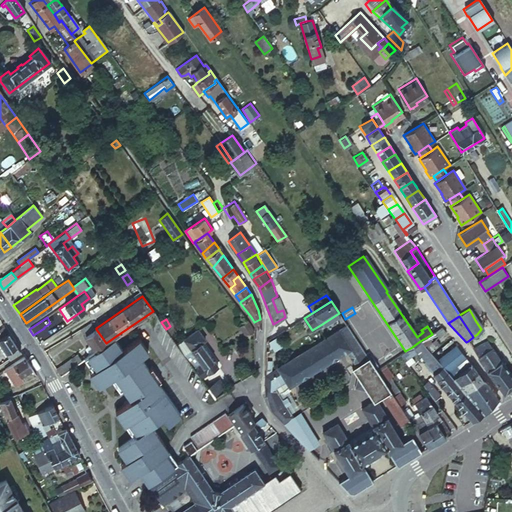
[(244,337),(253,332),(247,322),(238,327),(244,337)]
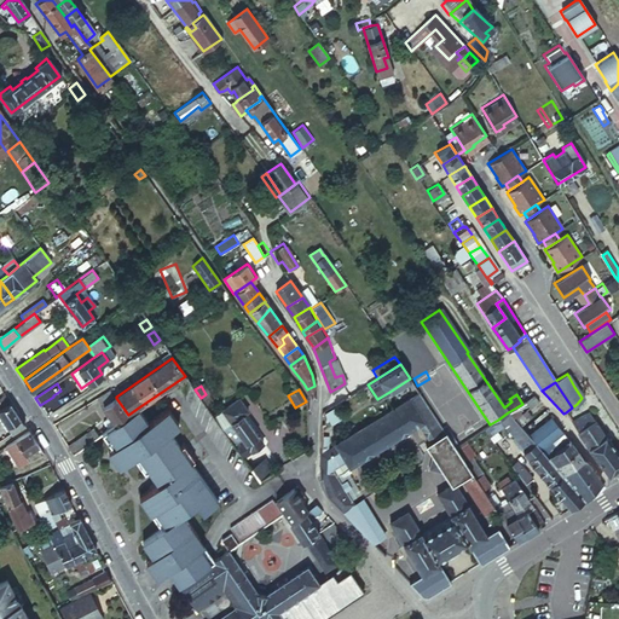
[(103,422),(108,429),(128,415),(116,398),(114,399),(109,392),(97,399),(110,417),(103,422)]
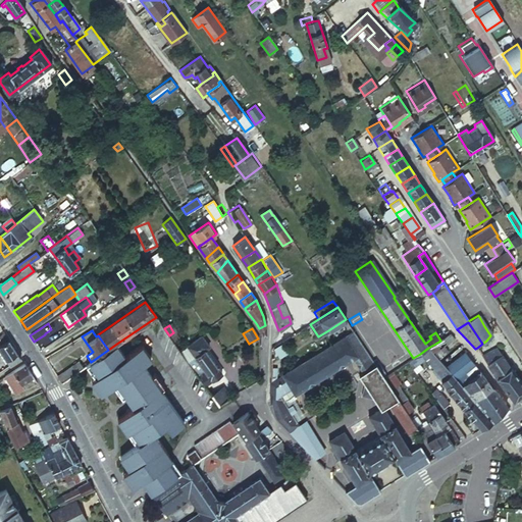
[(281,374),(282,375),(279,377),(270,382),(269,400),(271,405),(276,419),(288,430),(298,425),(280,399),(293,392),(293,393),(351,358),(360,373),(366,382),(361,393),(372,393),(381,407),(368,415),(379,433),(380,434),(377,436),(379,439),(358,452),(357,449),(355,450),(354,449),(343,431),(327,440),(355,483),(344,490),(354,503),(360,503),(380,490),(368,472),(394,457),(405,475),(429,461),(420,446),(413,450),(409,442),(406,445),(383,407),(387,404),(407,434),(417,428),(407,413),(401,403),(383,378),(376,366),(353,330),(281,374)]
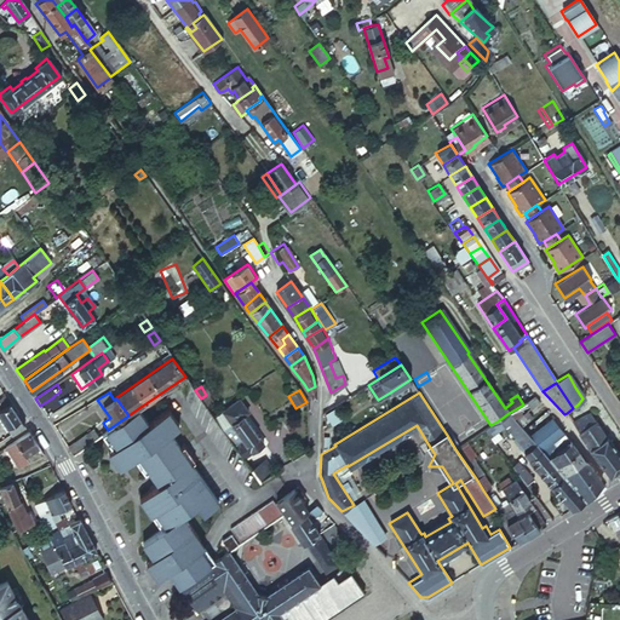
[(201,399),(206,406),(212,401),(206,395),(201,399)]
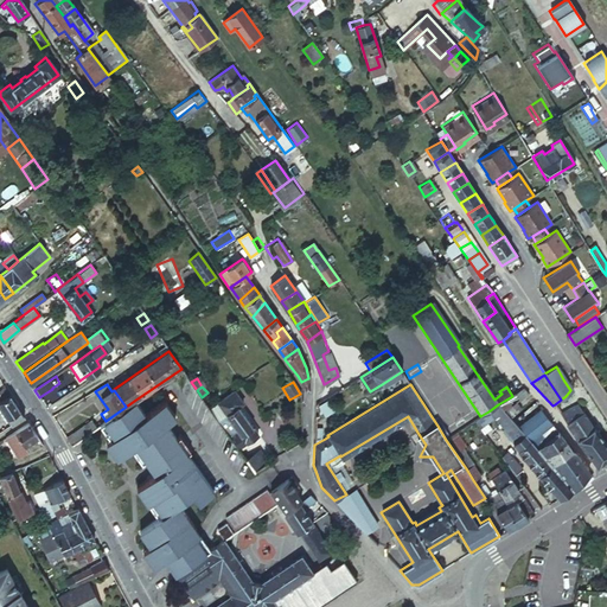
[(519,401),(528,394),(523,388),(515,394),(519,401)]
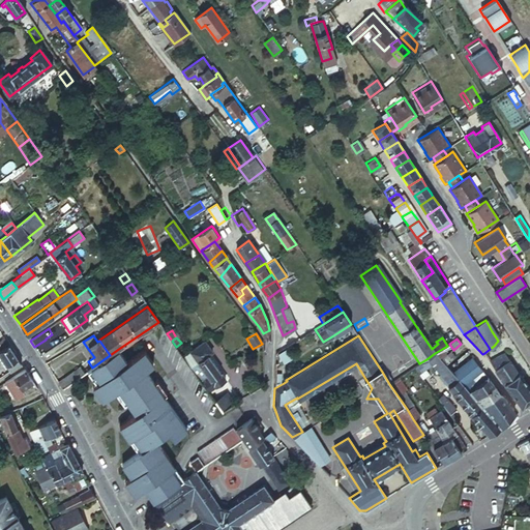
[(0,349),(9,345),(6,341),(0,343),(0,349)]
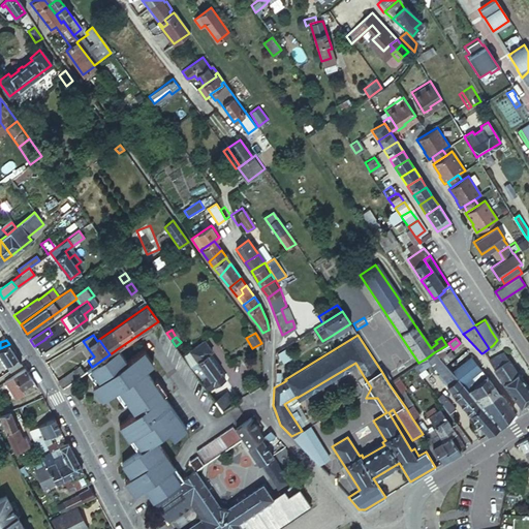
[(189,367),(207,392),(224,379),(207,354),(211,351),(204,341),(189,350),(196,362),(189,367)]
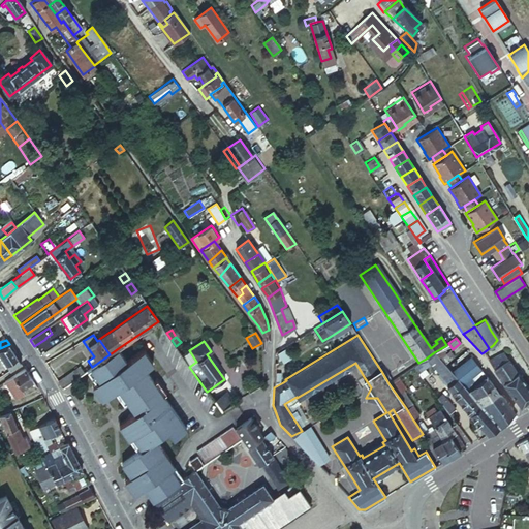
[(10,370),(22,363),(12,347),(9,344),(0,348),(0,353),(7,365),(10,370)]
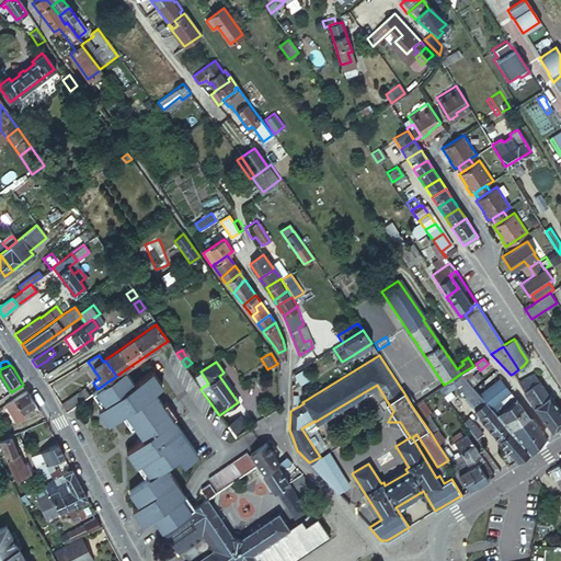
[(302,367),(292,374),(297,382),(309,376),(302,367)]
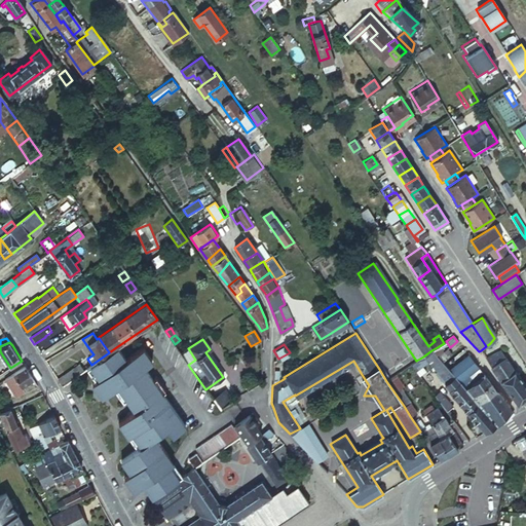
[(439,346),(431,350),(436,355),(440,352),(442,350),(439,346)]
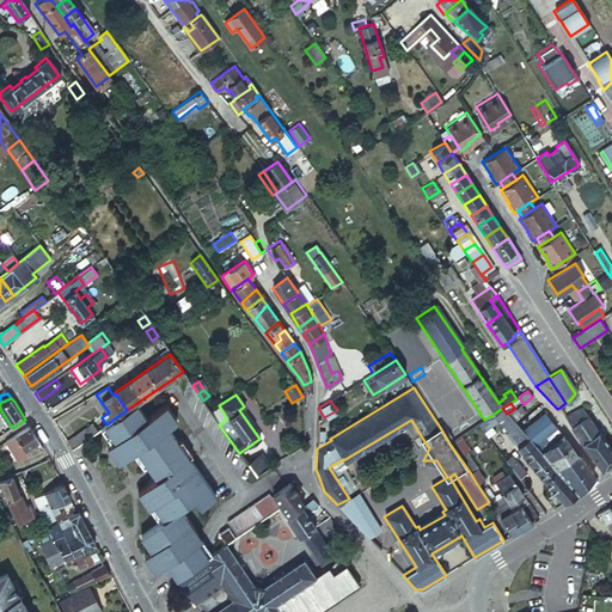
[(165,564),(176,579),(210,555),(179,510),(195,500),(200,508),(216,496),(190,458),(179,444),(169,429),(178,422),(166,405),(146,420),(135,404),(127,410),(106,424),(101,429),(111,442),(106,446),(117,461),(132,452),(142,467),(146,465),(157,478),(138,491),(159,522),(140,536),(151,551),(142,556),(153,571),(165,564)]
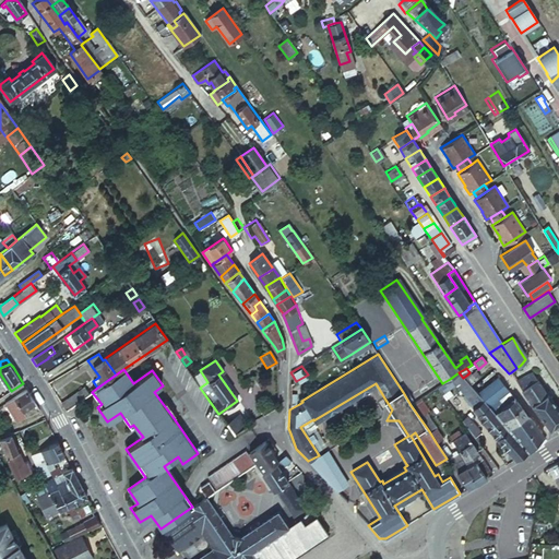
[(207,382),(200,370),(192,377),(200,388),(207,382)]
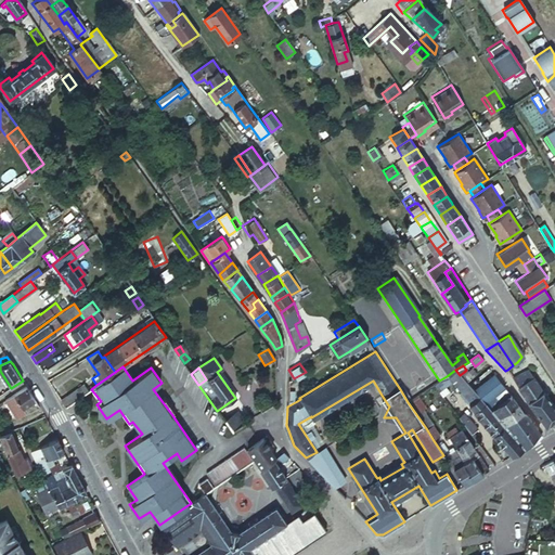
[(447,376),(460,392),(468,385),(466,382),(460,375),(455,370),(447,376)]
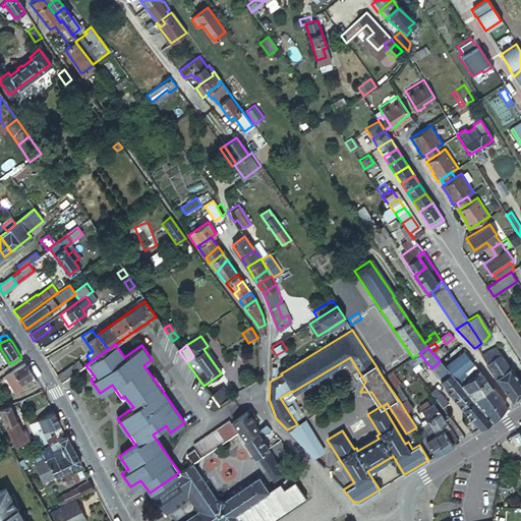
[(436,349),(431,352),(438,358),(444,353),(443,352),(440,349),(438,347),(436,349)]
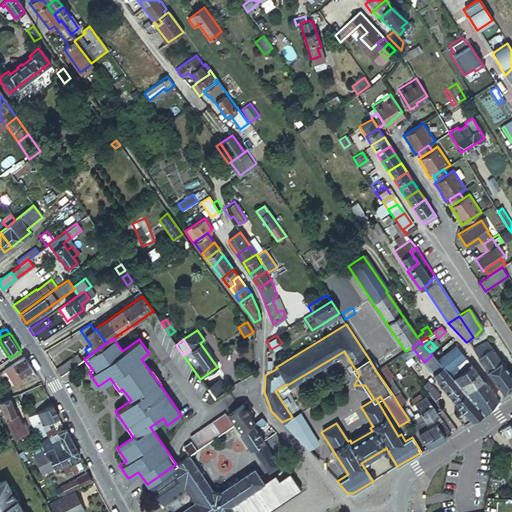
[(487,370),(503,391),(504,394),(510,388),(511,385),(511,375),(500,360),(491,346),(490,347),(486,341),(474,349),(472,349),(487,370)]
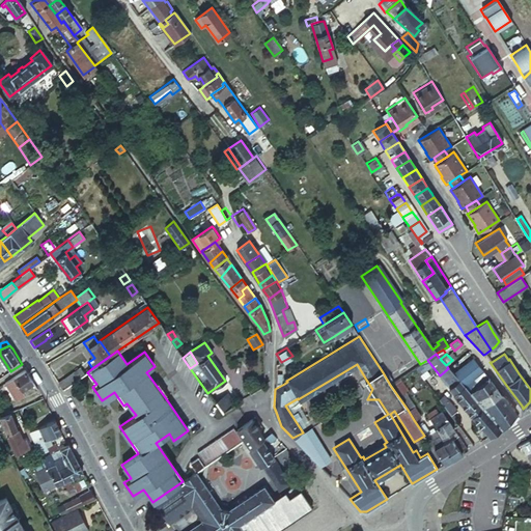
[(472,359),(453,374),(465,387),(482,372),(472,359)]
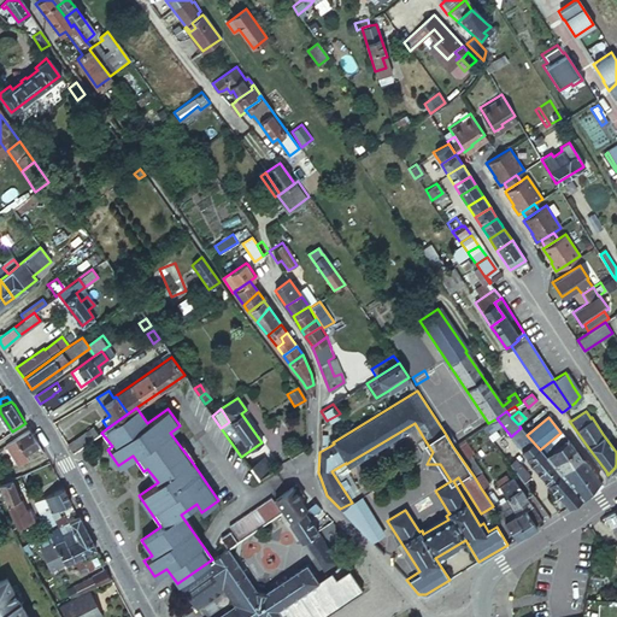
[(459,424),(445,433),(453,447),(468,438),(459,424)]
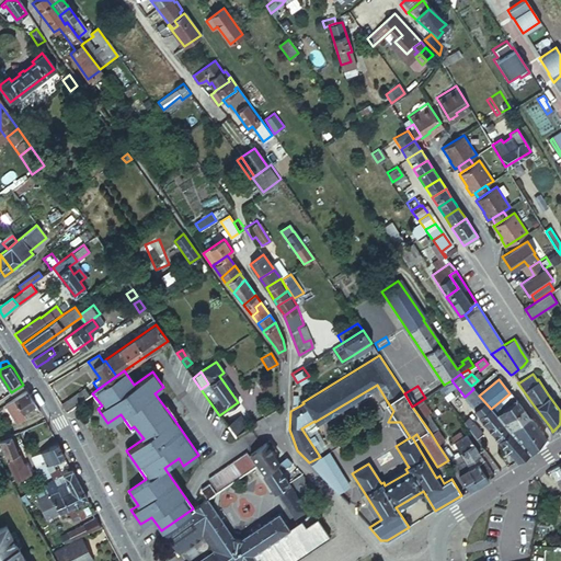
[(61,405),(65,413),(89,397),(87,393),(83,389),(61,405)]
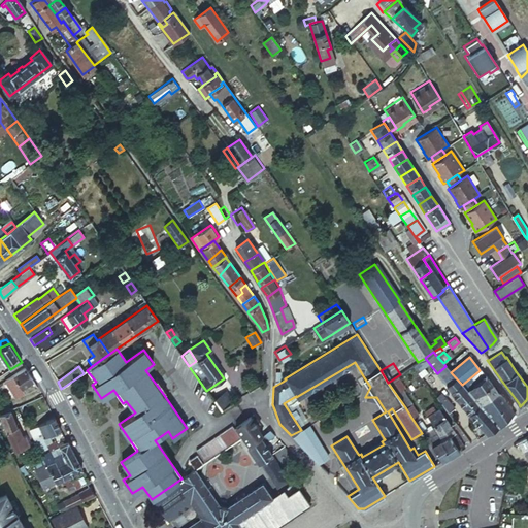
[(446,366),(437,373),(440,375),(438,376),(451,392),(457,400),(467,391),(462,385),(451,372),(446,366)]
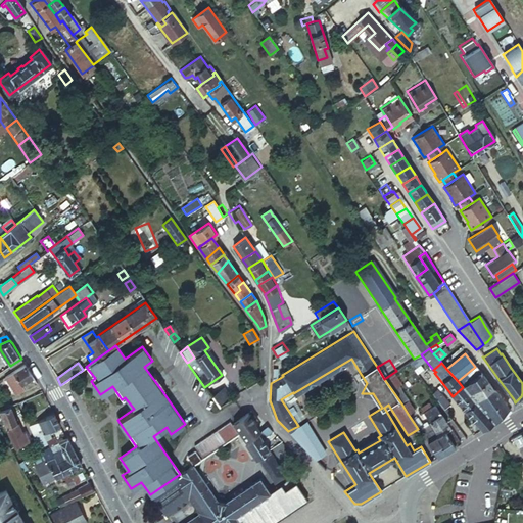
[(20,384),(33,376),(30,371),(26,365),(4,378),(14,392),(24,387),(20,384)]
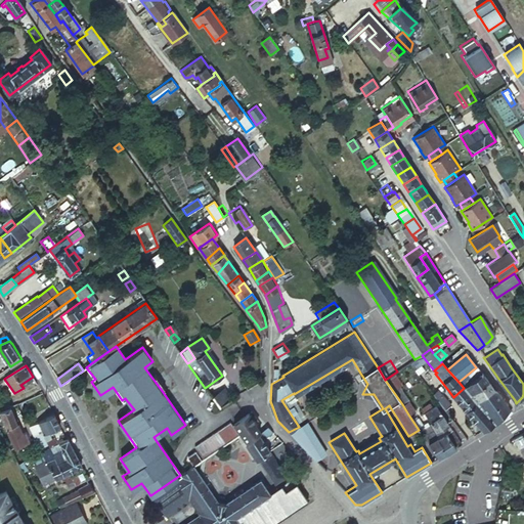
[(479,370),(476,367),(459,382),(464,388),(466,390),(471,386),(470,385),(480,377),(478,374),(480,372),(479,370)]
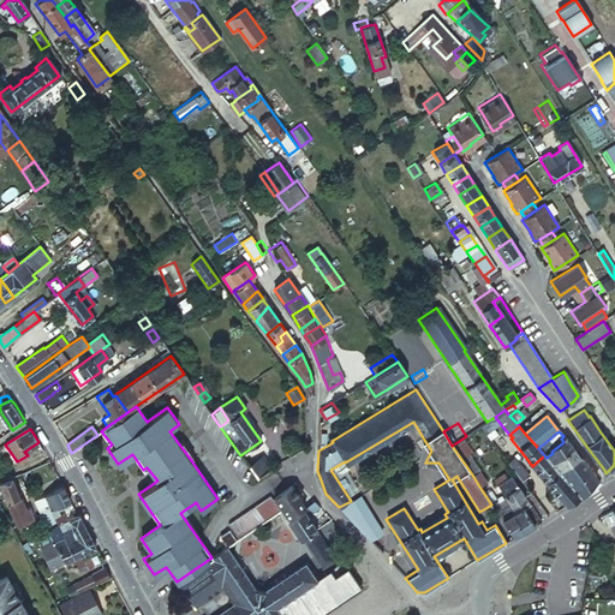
[(553,465),(572,448),(566,440),(563,442),(551,452),(553,453),(547,458),(553,465)]
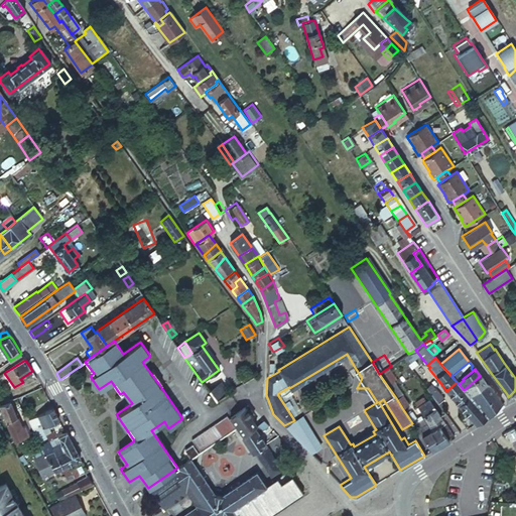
[(151,374),(160,386),(162,385),(153,372),(151,374)]
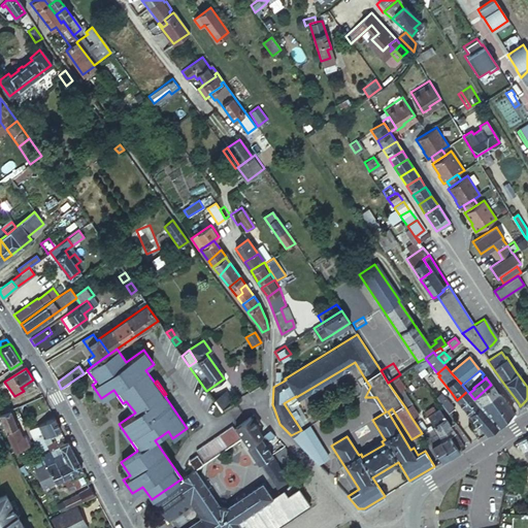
[(481,406),(497,392),(491,385),(474,399),(479,404),(481,406)]
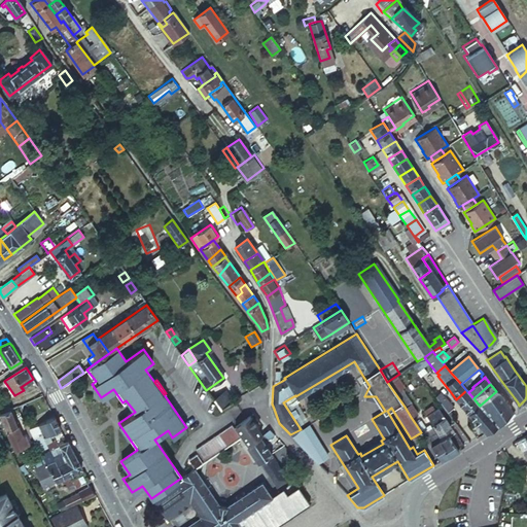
[(468,413),(478,403),(473,398),(468,392),(466,390),(456,399),(468,413)]
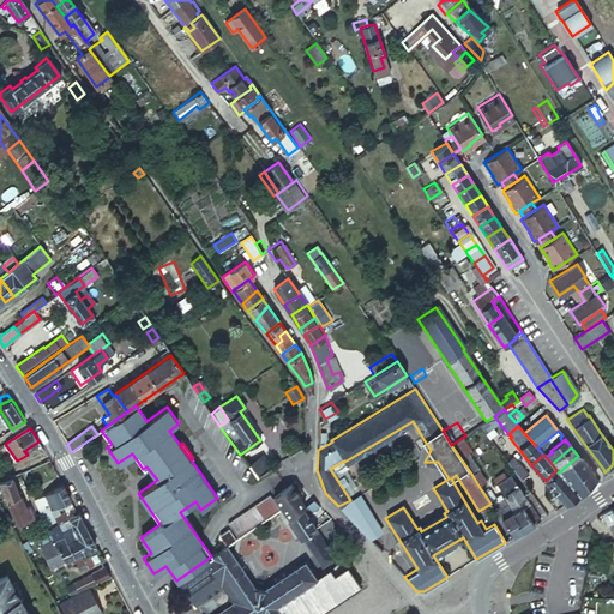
[(582,457),(578,456),(559,473),(579,495),(585,489),(596,477),(582,457)]
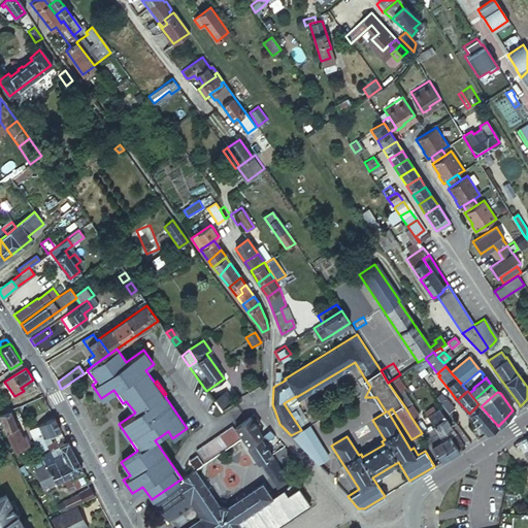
[(213,401),(220,410),(232,403),(225,393),(213,401)]
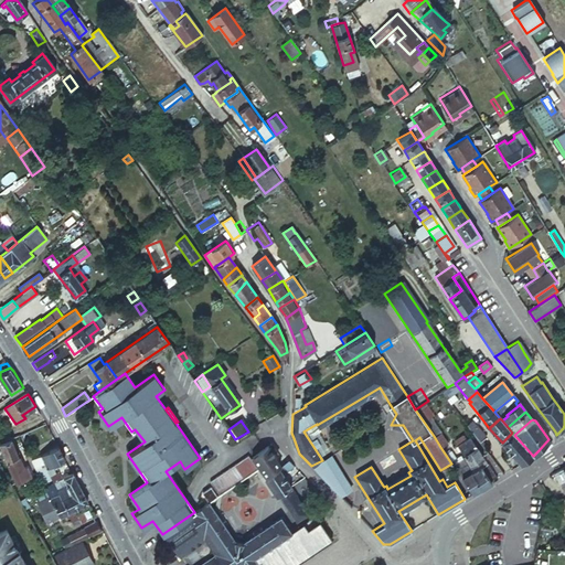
[(471,420),(467,425),(470,430),(476,426),(471,420)]
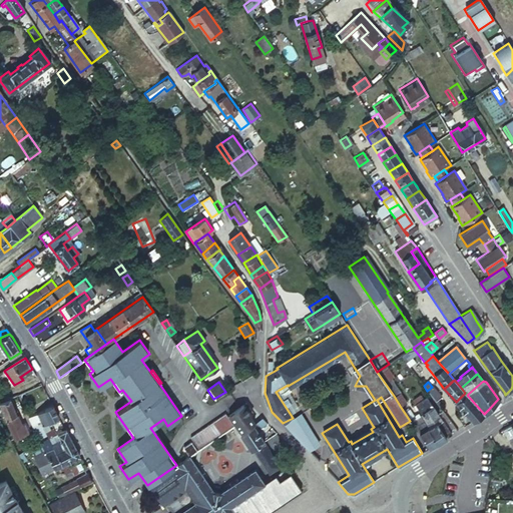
[(427,391),(435,401),(441,396),(432,387),(427,391)]
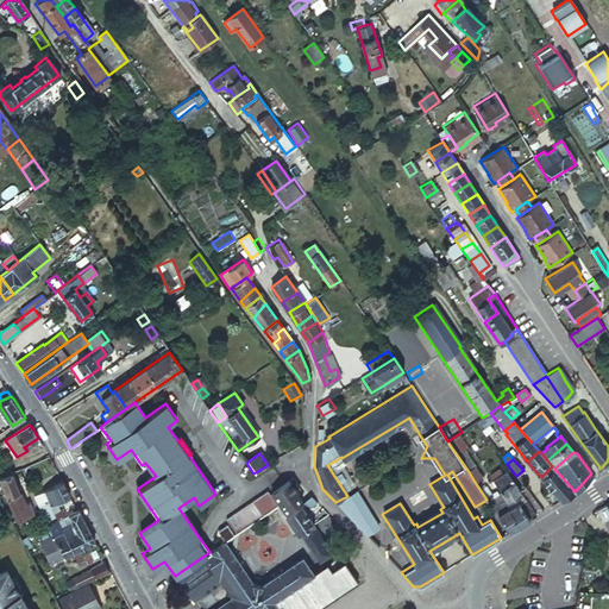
[(0,477),(11,473),(7,465),(0,468),(0,477)]
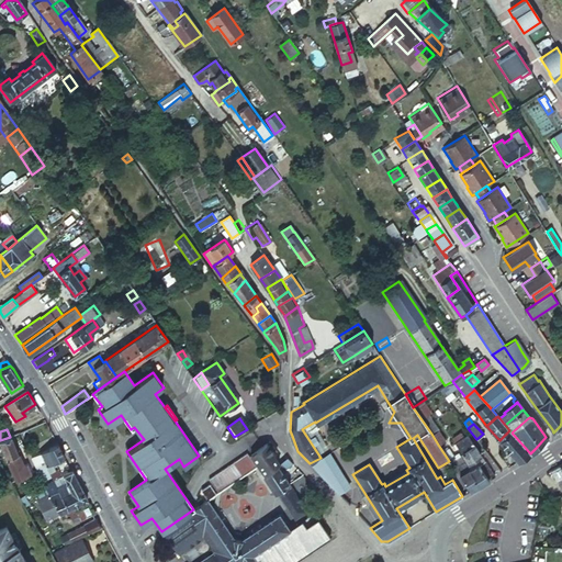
[(431,434),(438,445),(445,441),(438,430),(431,434)]
